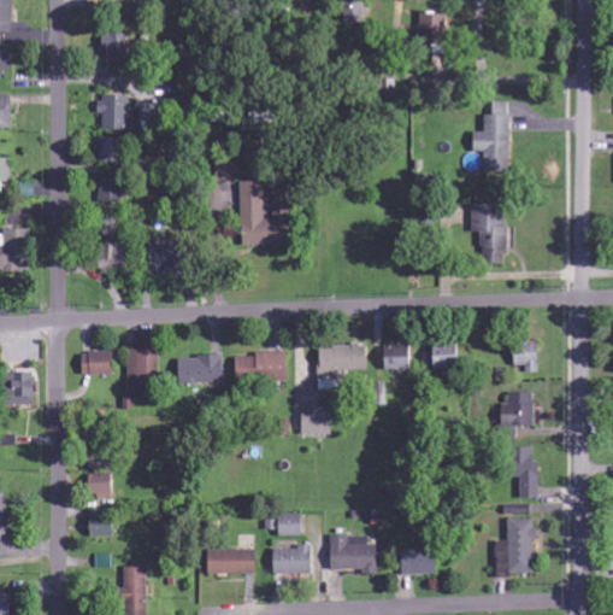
[(345,0),(343,21),(363,22),(363,0),(345,0)]
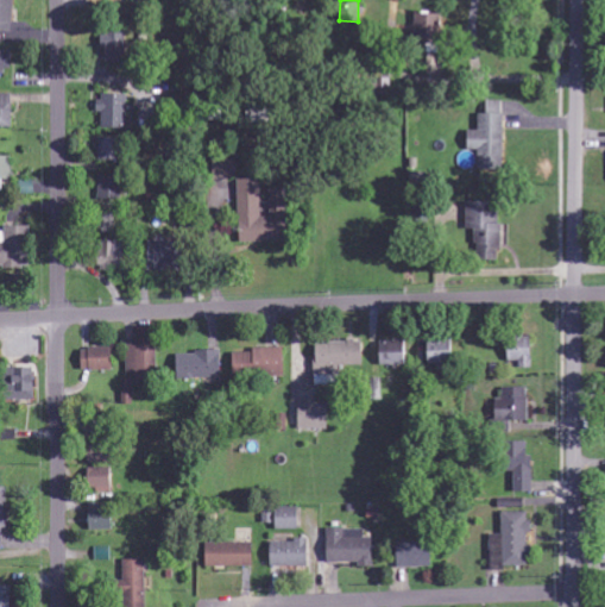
[(439,36),(440,12),(414,11),(413,35),(439,36)]
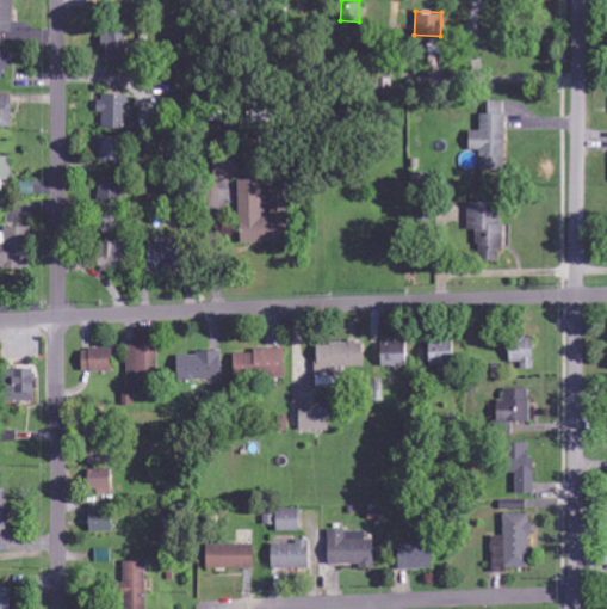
[(100,62),(125,61),(125,32),(100,32),(100,62)]
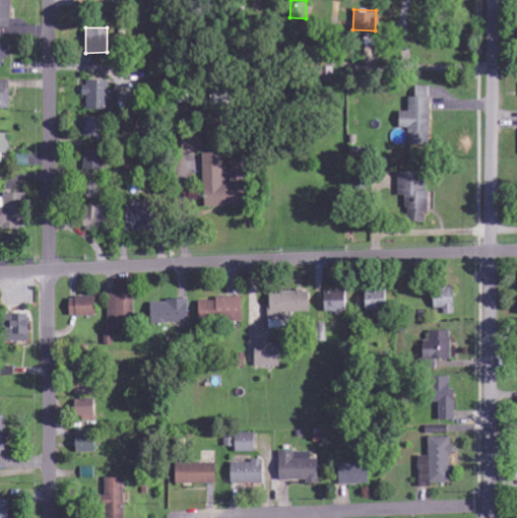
[(0,107),(10,107),(9,78),(0,78),(0,107)]
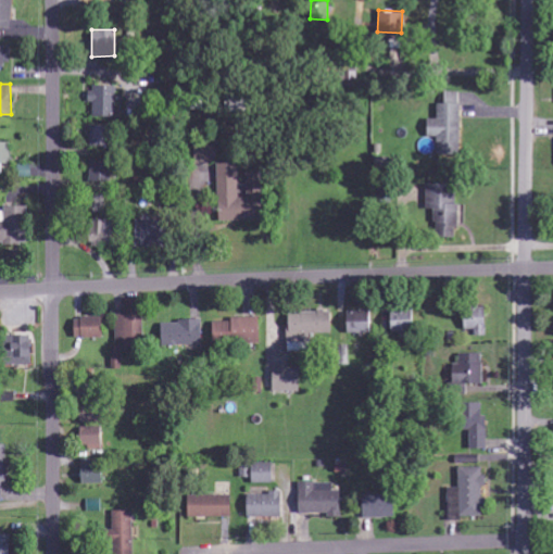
[(114,85),(89,84),(89,116),(114,116),(114,85)]
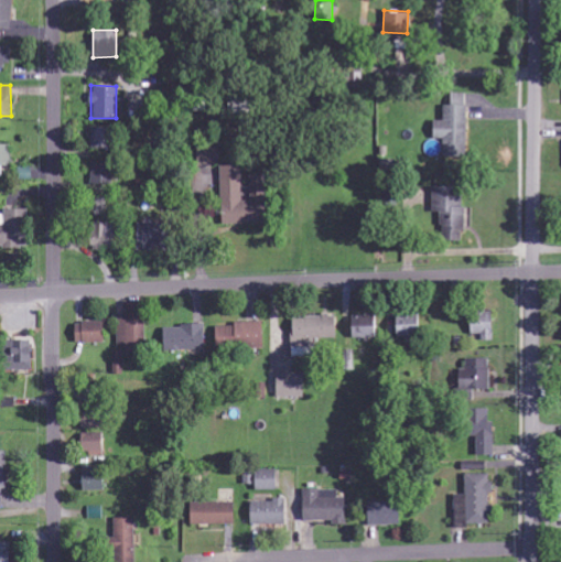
[(442,155),(465,155),(466,93),(451,93),(451,105),(443,105),(443,120),(431,120),(430,138),(442,138),(442,155)]
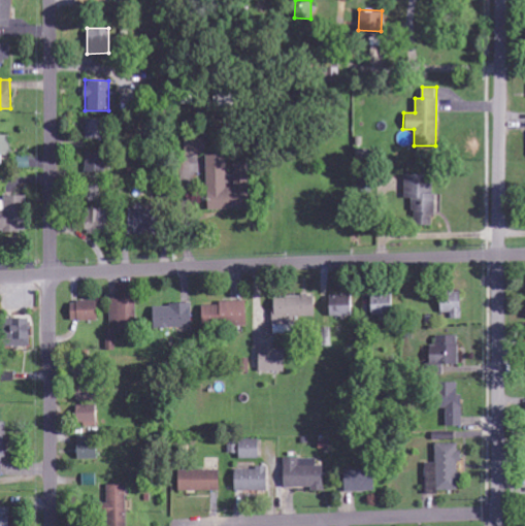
[(102,137),(102,119),(83,119),(81,137),(102,137)]
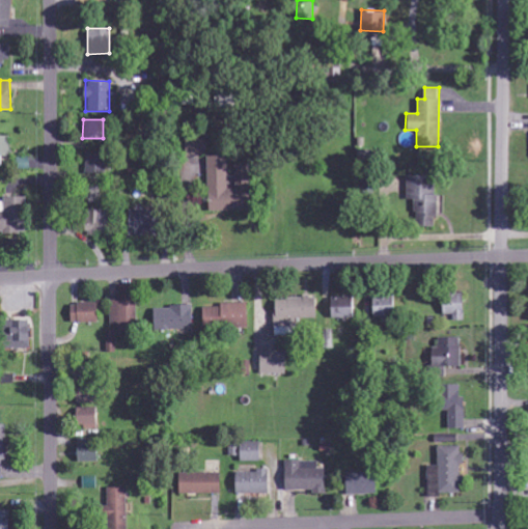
[(8,137),(0,136),(0,164),(1,164),(1,156),(7,156),(8,137)]
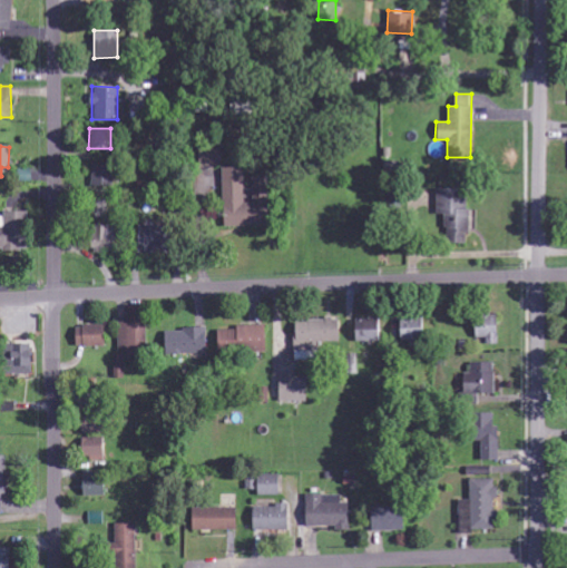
[(199,163),(221,164),(222,146),(199,146),(199,163)]
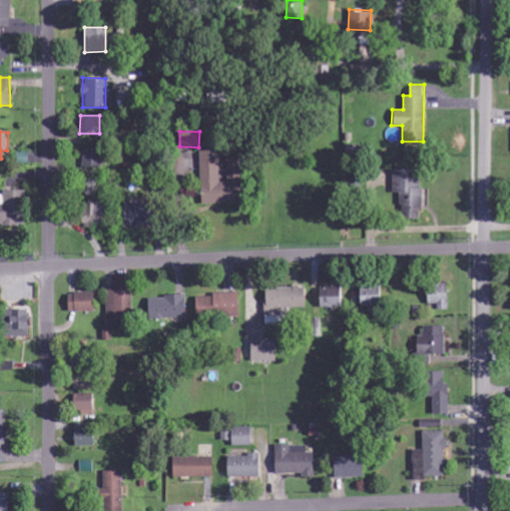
[(97,147),(78,147),(79,168),(98,168),(97,147)]
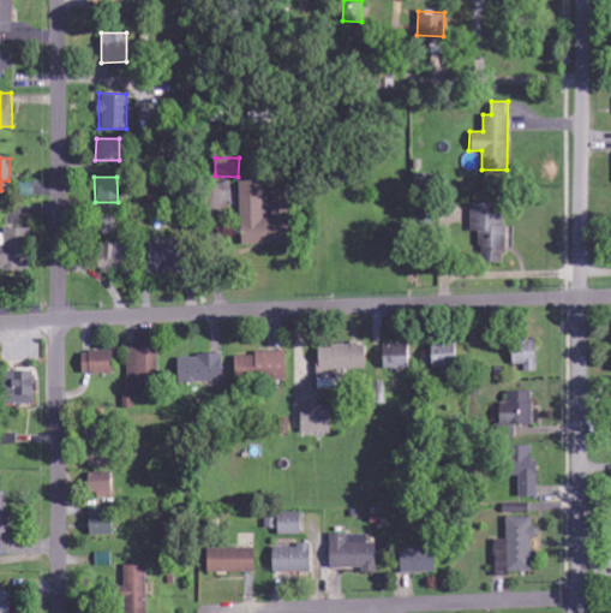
[(240,244),(288,243),(287,190),(270,191),(271,218),(262,218),(261,179),(238,179),(240,244)]
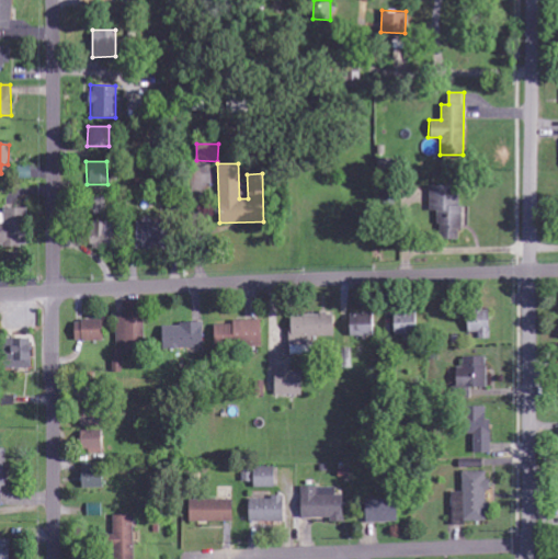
[(429,209),(436,209),(436,234),(460,234),(462,194),(451,194),(451,185),(430,184),(429,209)]
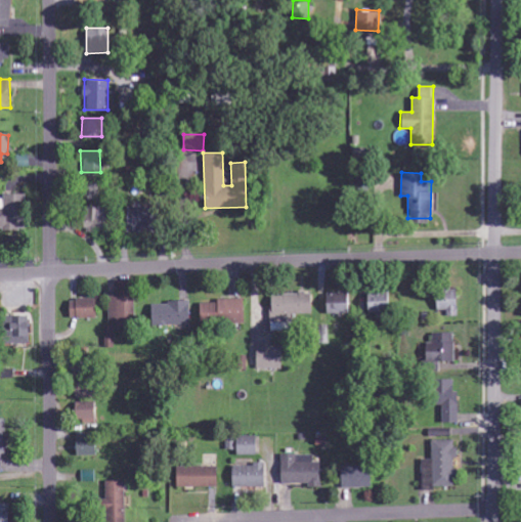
[(0,229),(25,229),(25,194),(0,194),(0,229)]
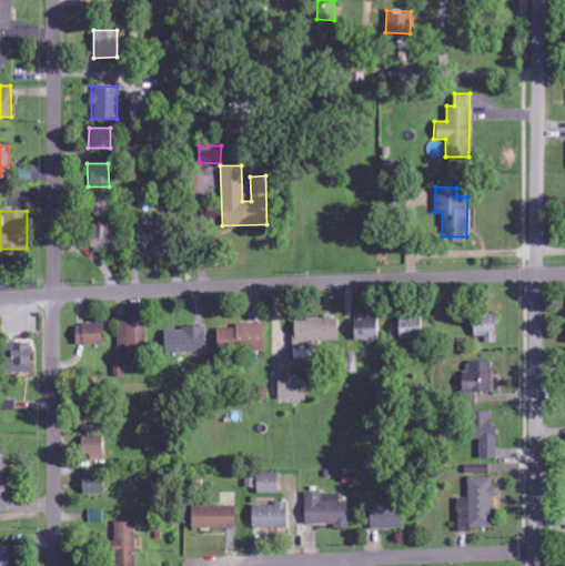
[(113,222),(93,222),(92,244),(113,245),(113,222)]
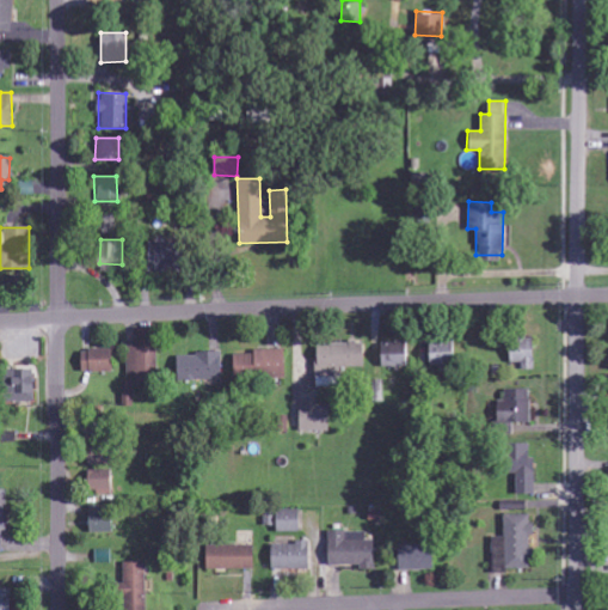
[(148,242),(149,270),(188,269),(188,241),(148,242)]
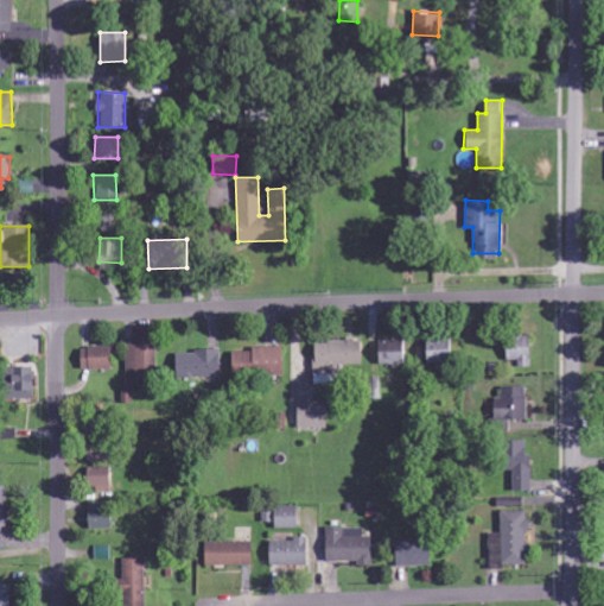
[(362,364),(362,339),(312,340),(313,373),(339,373),(339,364),(362,364)]
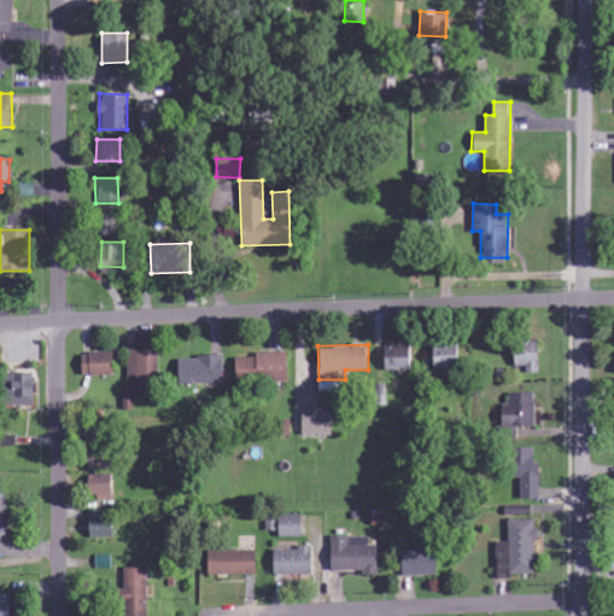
[(381,370),(413,368),(413,344),(381,344),(381,370)]
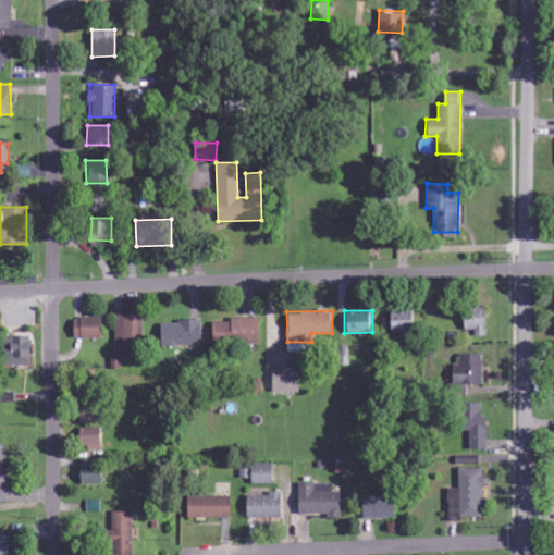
[(389,331),(416,332),(417,312),(390,311),(389,331)]
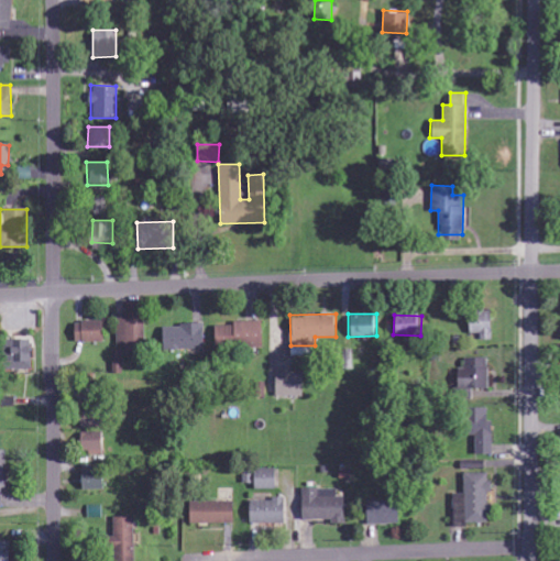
[(142,316),(116,317),(117,344),(143,344),(142,316)]
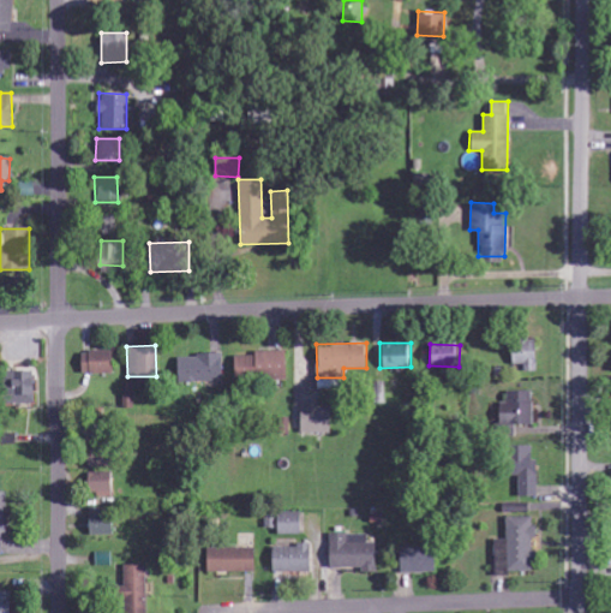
[(538,347),(509,346),(509,363),(521,364),(521,370),(537,372),(538,347)]
